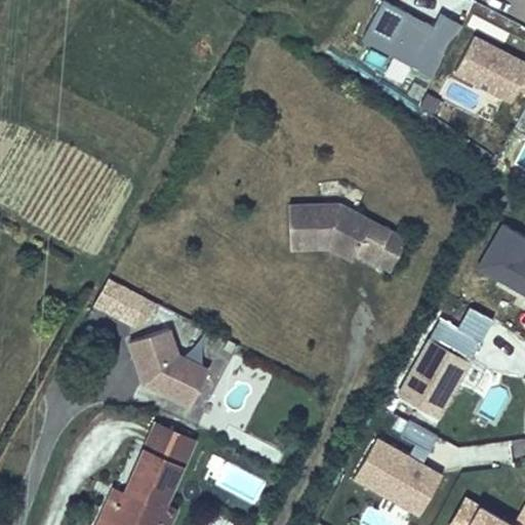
[(432,80),(459,28),(437,16),(431,29),(379,3),(360,42),(432,80)]
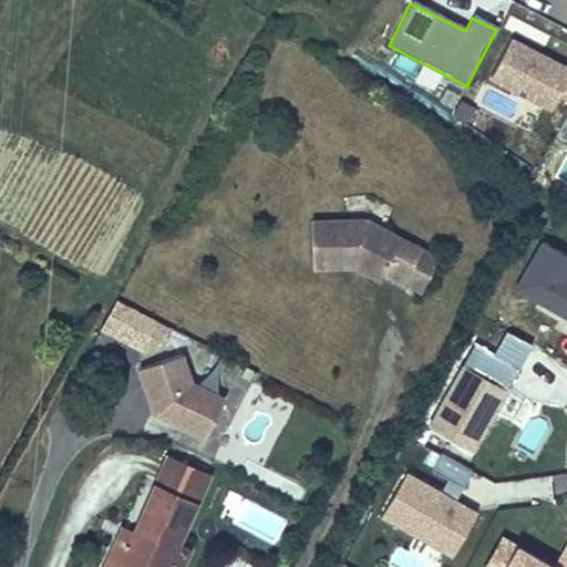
[(558,98),(566,80),(566,71),(509,42),(490,81),(550,112),(558,98)]
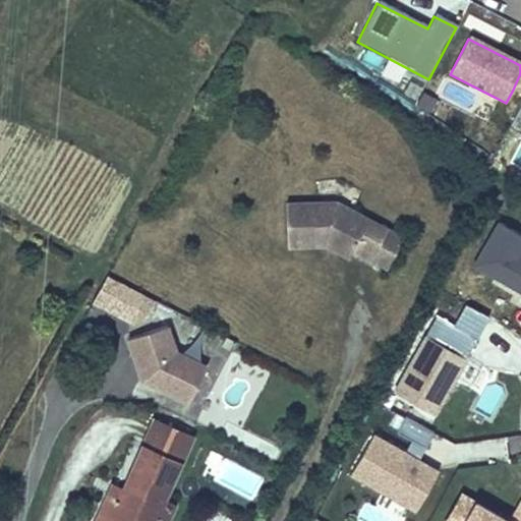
[(520,105),(509,129),(520,135),(520,105)]
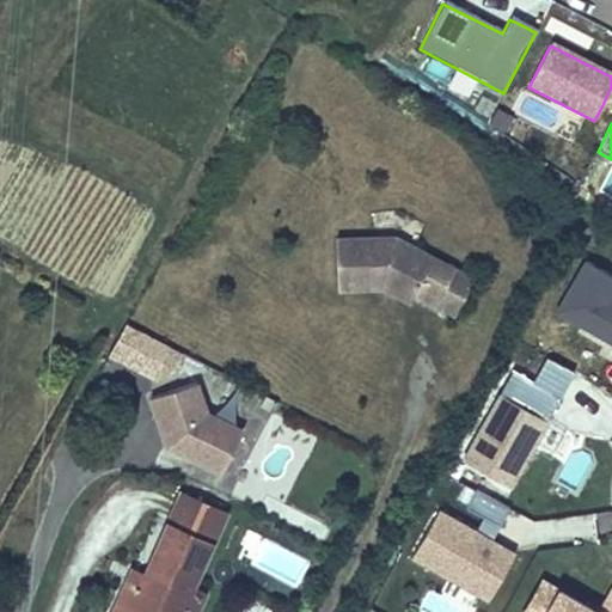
[(340,300),(383,298),(384,291),(396,291),(416,301),(453,322),(471,288),(396,246),(336,250),(340,300)]
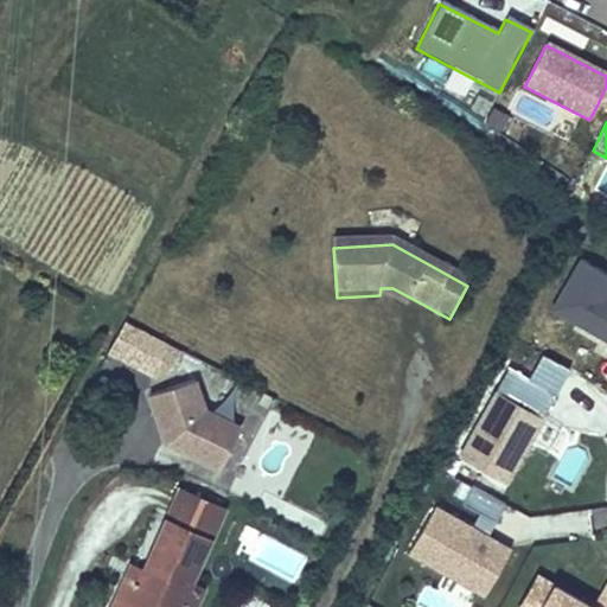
[(606,296),(605,295),(606,291),(606,272),(579,256),(550,307),(606,338),(606,351),(606,353),(606,352),(606,296)]
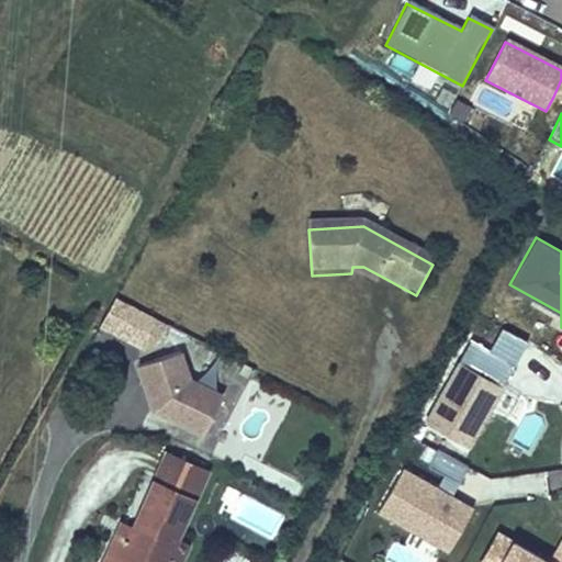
[(352,267),(351,273),(377,287),(382,277),(363,267),(352,267)]
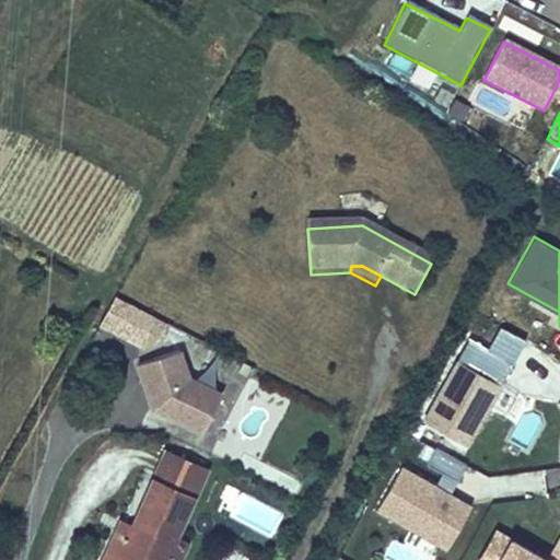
[(111,294),(96,326),(152,350),(165,318),(111,294)]
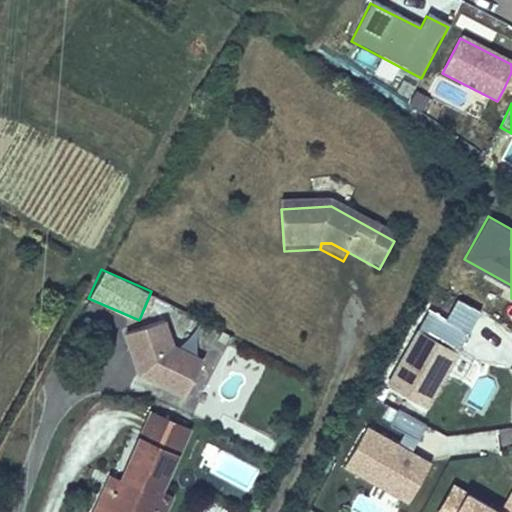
[(417,329),(459,352),(470,332),(428,309),(417,329)]
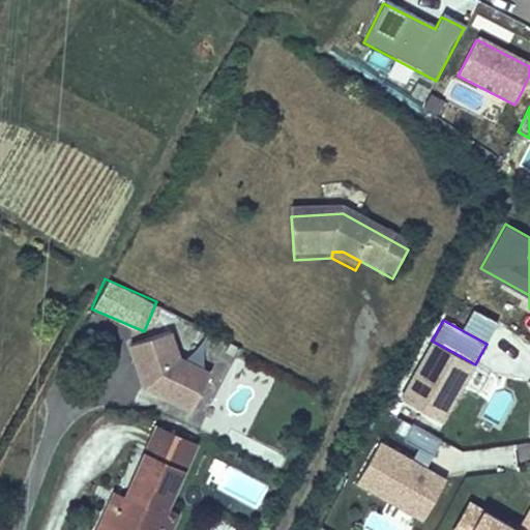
[(178,363),(168,335),(129,349),(144,391),(155,398),(158,392),(165,396),(163,401),(190,415),(209,379),(178,363)]
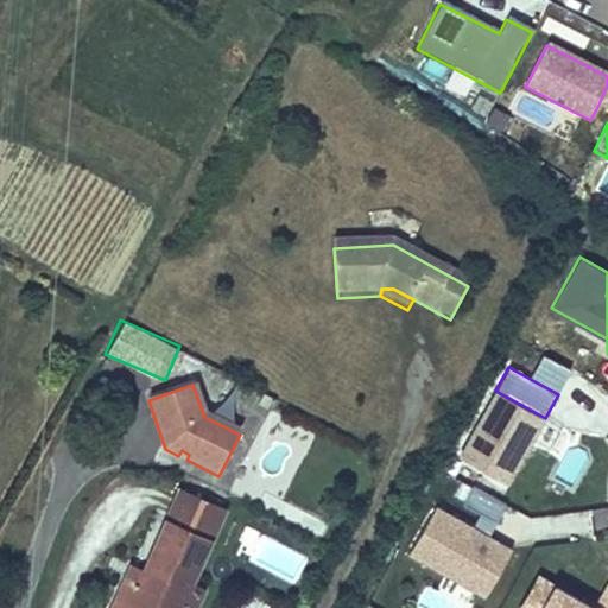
[(511,482),(545,418),(495,391),(494,391),(460,455),(511,482)]
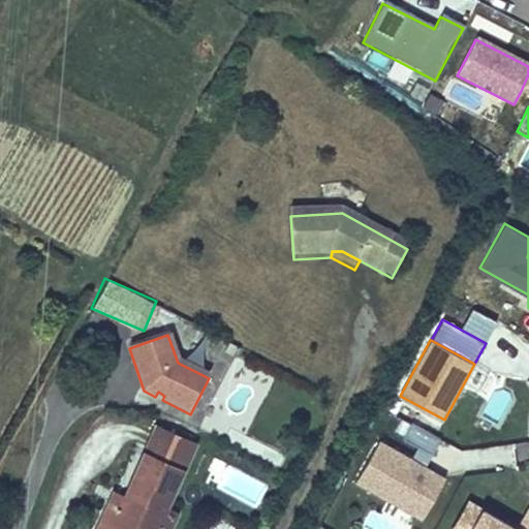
[(431,454),(439,438),(410,423),(402,438),(417,446),(431,454)]
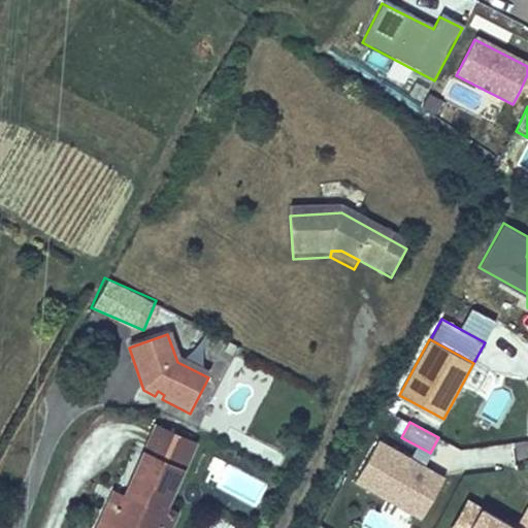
[(128,505),(117,500),(106,523),(116,527),(173,527),(182,512),(175,508),(202,448),(163,429),(133,495),(128,505)]
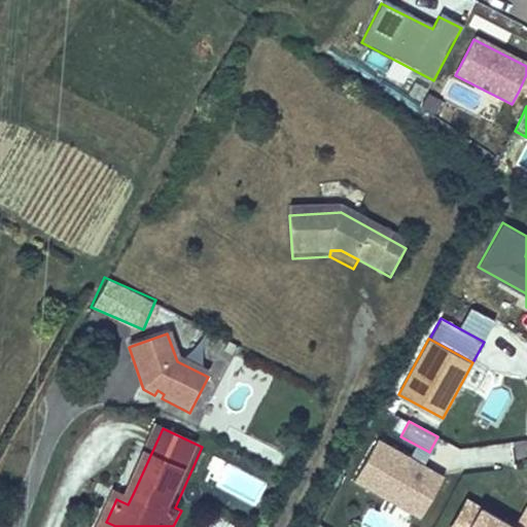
[(410,457),(377,438),(354,478),(420,515),(442,476),(423,465),(410,457)]
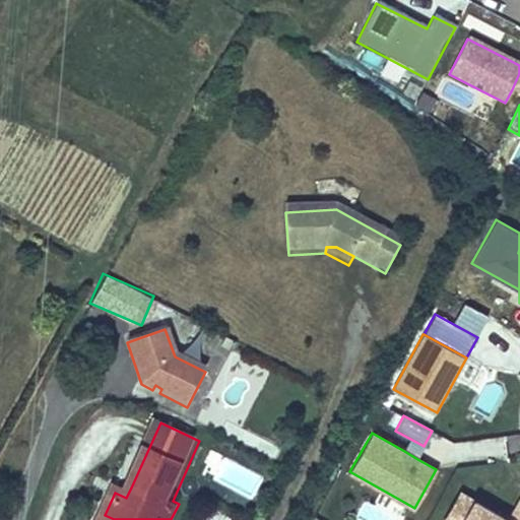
[(417,459),(424,446),(410,439),(404,451),(417,459)]
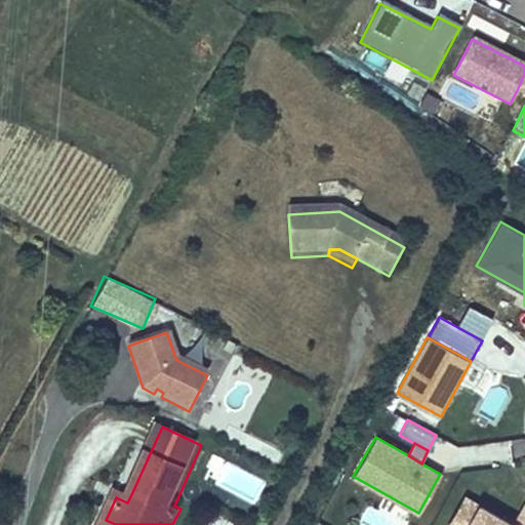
[(132,492),(121,487),(116,497),(127,502),(132,492)]
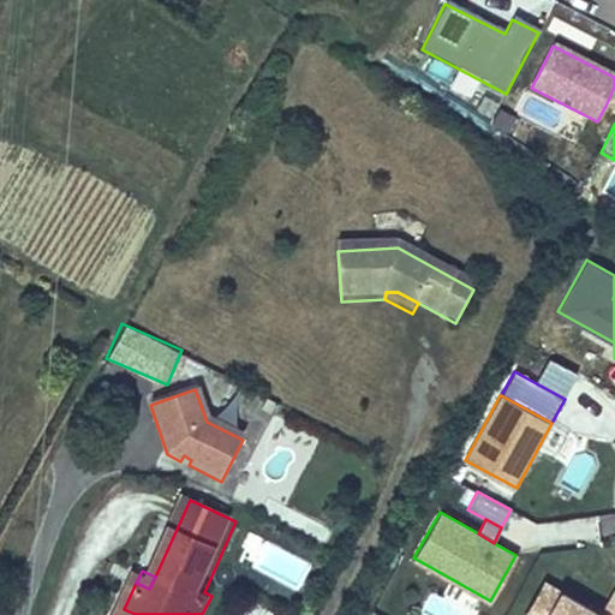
[(614,614),(614,589),(601,614),(544,583),(525,614),(614,614)]
